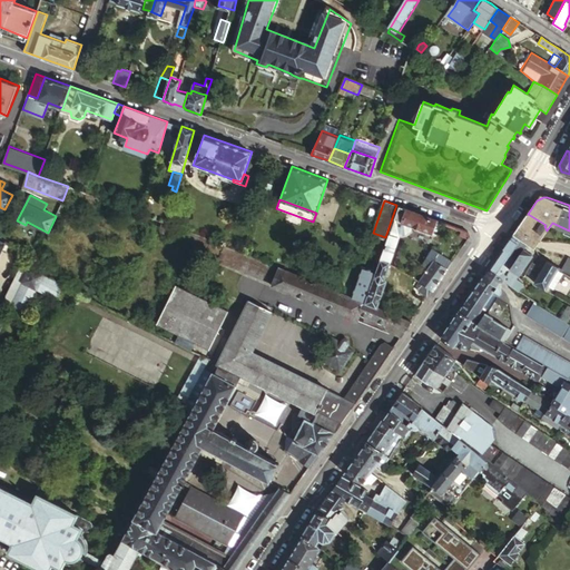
[(439,219),(401,205),(396,218),(433,232),(439,219)]
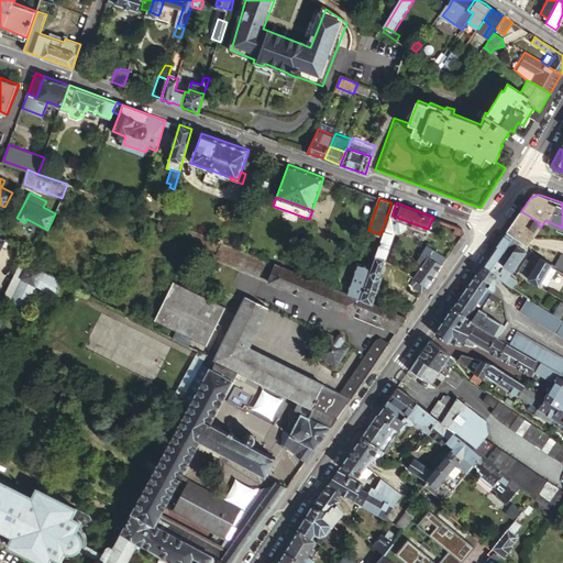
[(539,222),(521,211),(506,232),(518,240),(528,245),(540,228),(538,223),(539,222)]
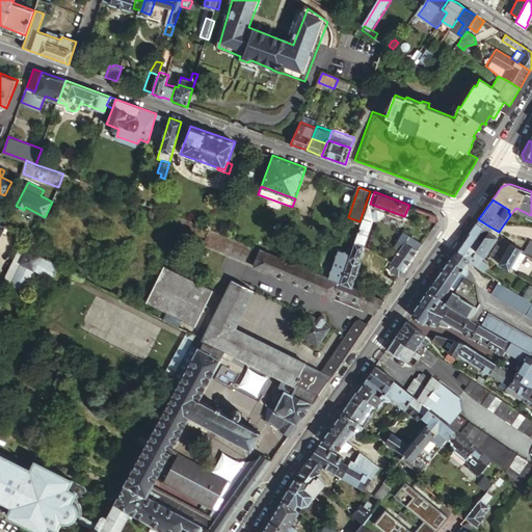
[(364,218),(361,225),(354,242),(363,245),(372,221),(364,218)]
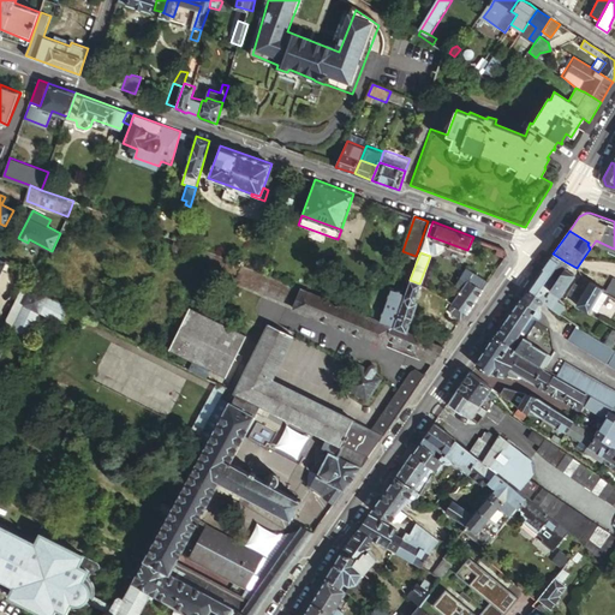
[(566,262),(553,254),(544,264),(557,274),(562,267),(565,264),(566,262)]
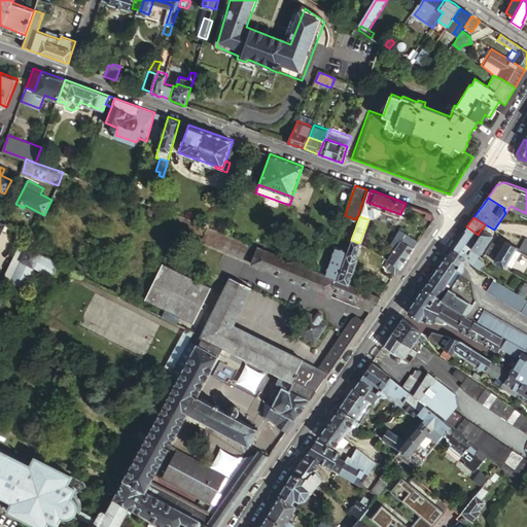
[(478,235),(466,226),(459,237),(470,245),(471,243),(478,235)]
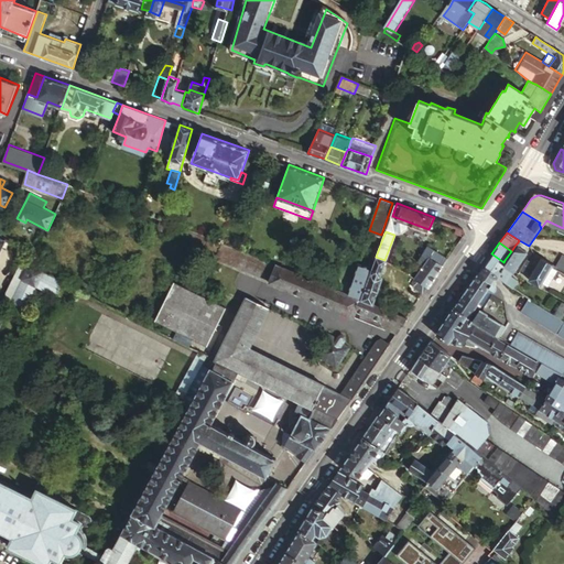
[(386,328),(398,333),(404,322),(408,317),(407,317),(390,311),(372,304),(360,300),(347,294),(307,279),(284,270),(218,243),(215,252),(212,260),(267,282),(384,329),(386,328)]
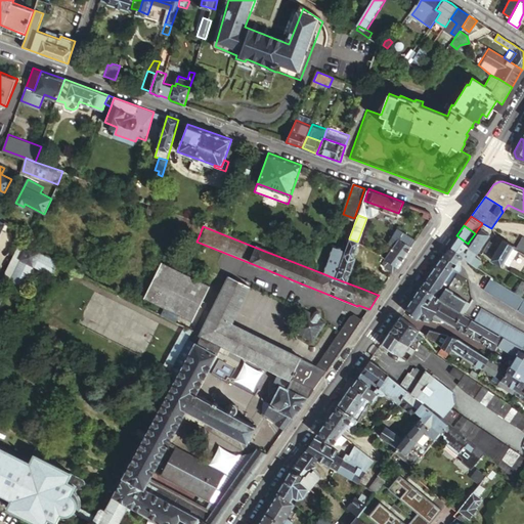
[(399,237),(411,246),(417,239),(397,226),(393,233),(399,237)]
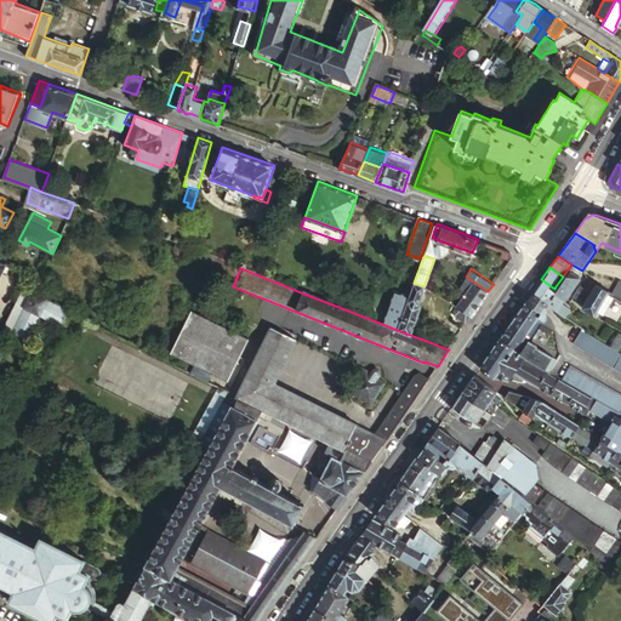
[(568,269),(563,277),(556,286),(558,289),(557,291),(563,296),(577,275),(568,269)]
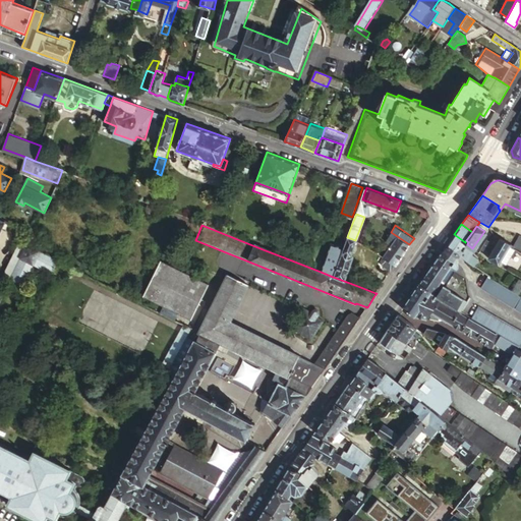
[(465,242),(454,234),(446,245),(457,252),(465,242)]
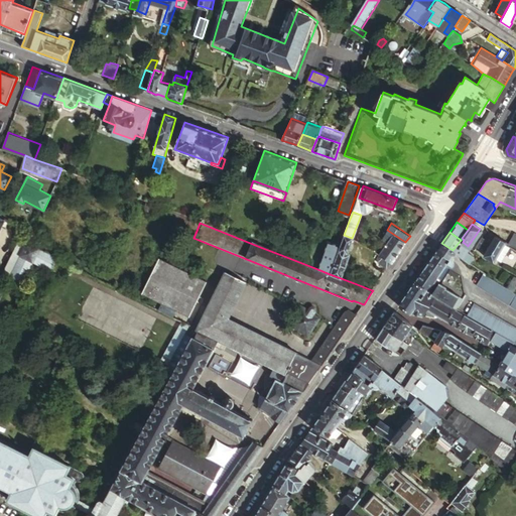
[(380,254),(391,262),(392,263),(401,249),(405,242),(393,234),(390,237),(379,254),(380,254)]
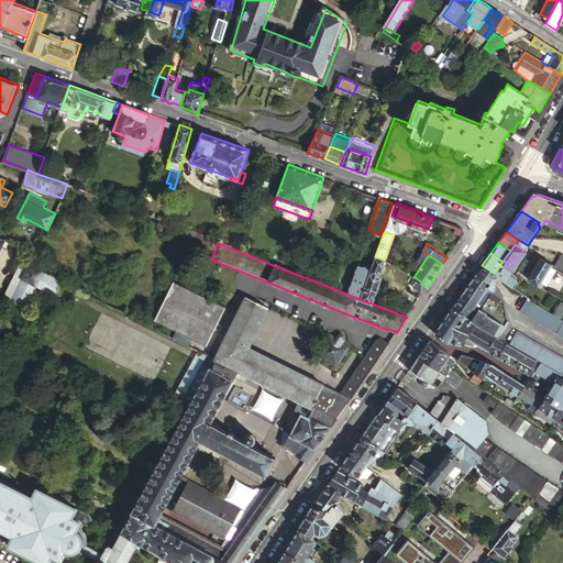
[(562,272),(562,256),(559,255),(553,266),(562,272)]
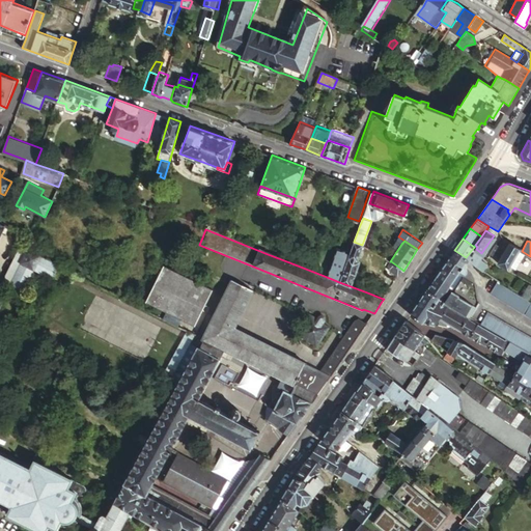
[(351,252),(339,282),(351,286),(360,260),(357,259),(362,245),(354,242),(351,252)]
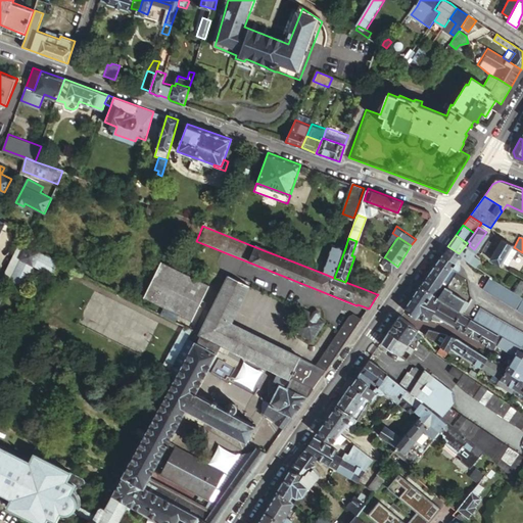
[(498,264),(511,244),(500,239),(495,246),(486,240),(481,248),(490,253),(488,257),(498,264)]
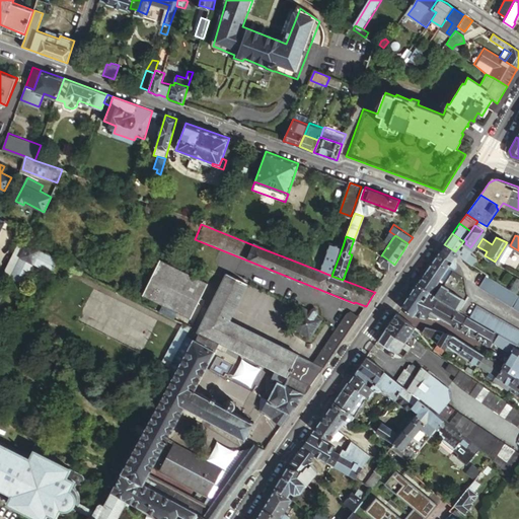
[(466,241),(464,239),(463,241),(455,251),(464,257),(468,251),(470,247),(465,243),(466,241)]
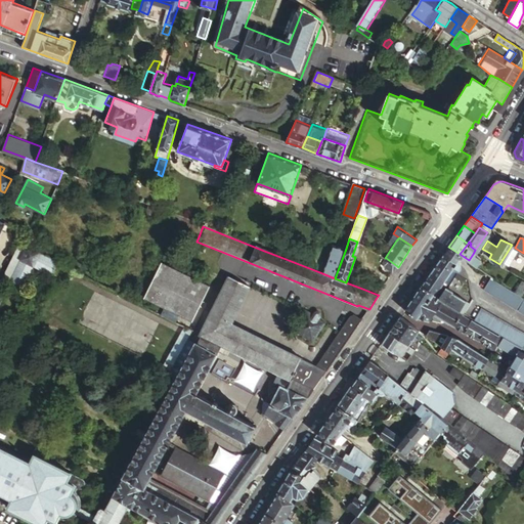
[(27,247),(20,244),(3,279),(9,282),(27,247)]
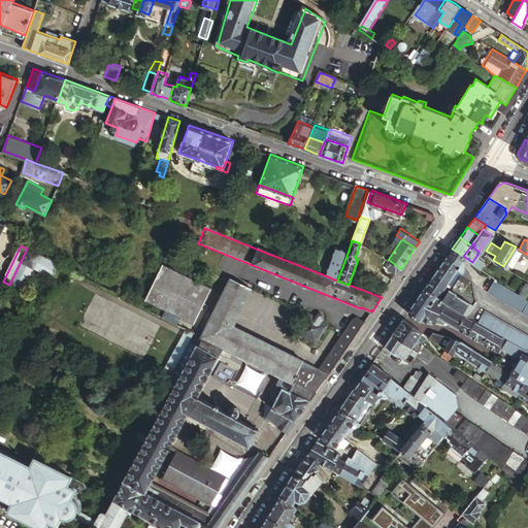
[(269,245),(266,253),(288,261),(290,255),(279,251),(279,250),(269,245)]
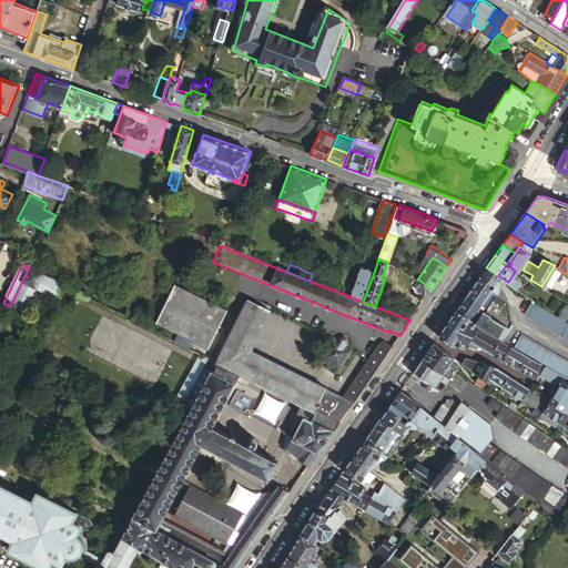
[(361,264),(350,296),(363,302),(375,270),(361,264)]
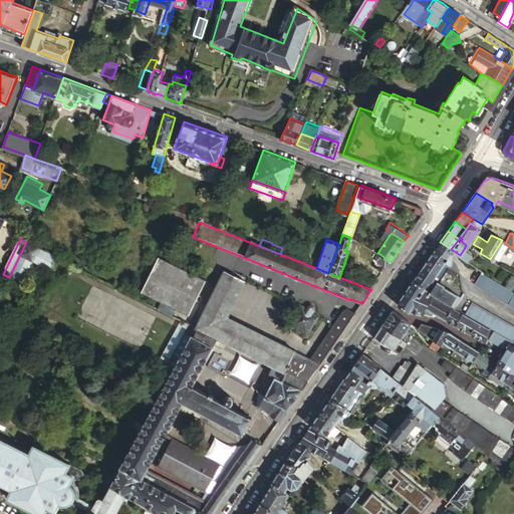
[(27,241),(26,242),(9,277),(9,278),(22,284),(35,260),(53,269),(60,257),(27,241)]
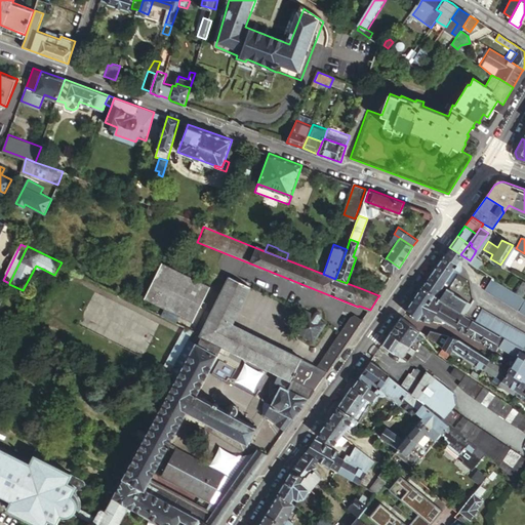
[(460,260),(447,251),(431,273),(449,285),(462,267),(460,260)]
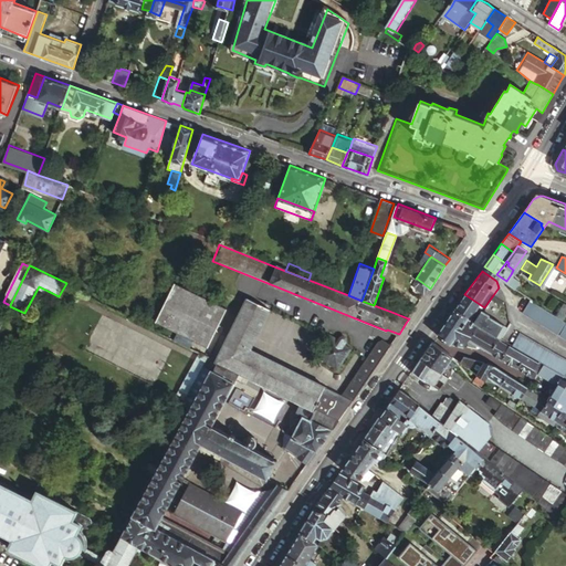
[(511,274),(506,281),(515,287),(520,281),(511,274)]
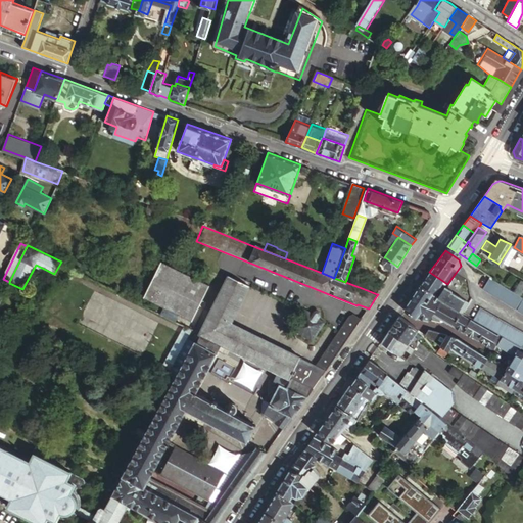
[(392,272),(396,266),(385,257),(382,262),(383,266),(392,272)]
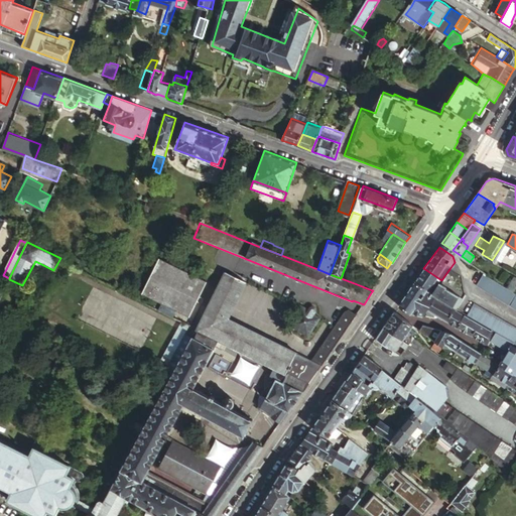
[(208,280),(161,256),(144,289),(190,312),(208,280)]
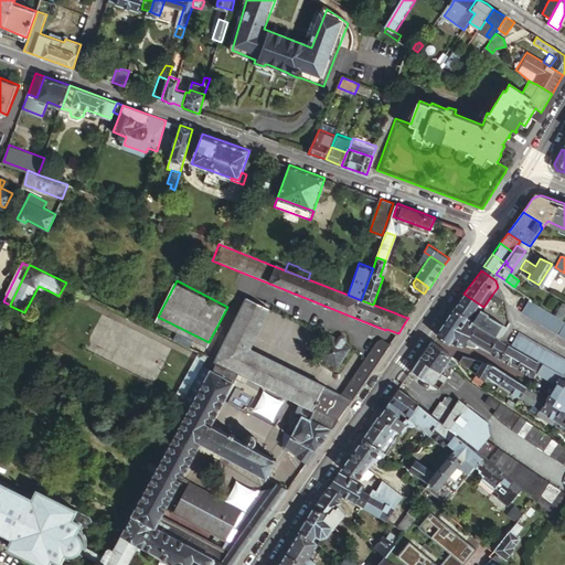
[(479,308),(481,310),(483,307),(464,294),(455,308),(471,319),(479,308)]
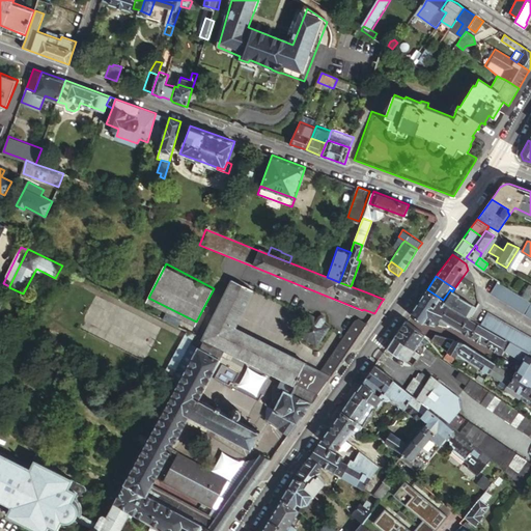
[(92,530),(219,530),(249,491),(272,459),(261,452),(258,457),(213,521),(150,486),(152,483),(190,416),(249,448),(258,431),(234,417),(235,417),(236,417),(238,417),(239,416),(240,415),(241,413),(241,412),(241,411),(241,409),(240,409),(239,408),(238,407),(235,407),(233,408),(232,408),(231,409),(231,410),(230,412),(230,413),(230,414),(231,414),(232,416),(221,409),(223,404),(219,402),(217,407),(199,395),(226,347),(282,378),(278,386),(282,388),(273,407),(268,404),(267,415),(266,419),(273,423),(288,435),(297,423),(313,399),(331,374),(322,369),(236,326),(255,290),(231,278),(201,338),(205,339),(202,344),(190,338),(165,383),(171,387),(107,512),(105,511),(104,512),(102,512),(101,514),(98,520),(84,512),(83,512),(83,513),(83,514),(82,515),(82,516),(81,518),(81,519),(92,525),(91,528),(93,530),(92,530)]
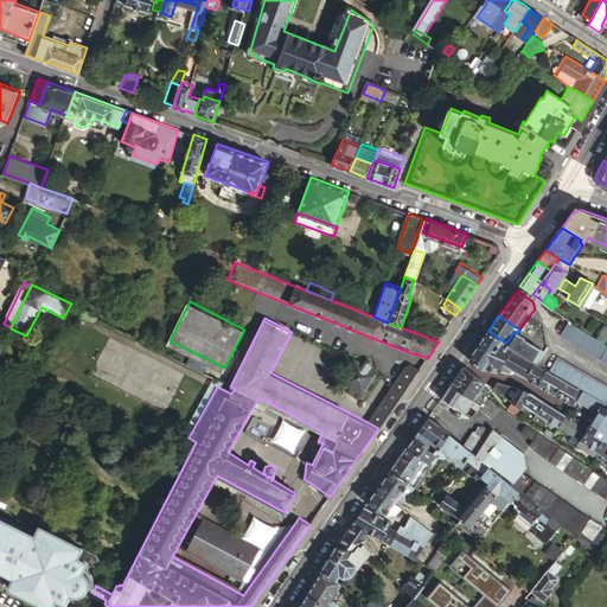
[(598,358),(606,345),(600,340),(593,336),(569,321),(561,333),(598,358)]
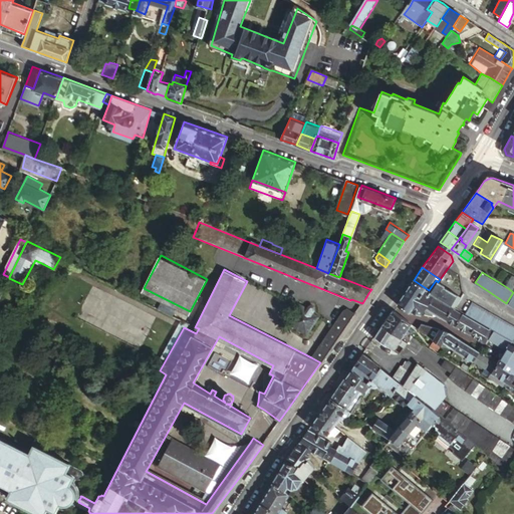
[(513,276),(509,273),(502,284),(508,288),(513,279),(513,276)]
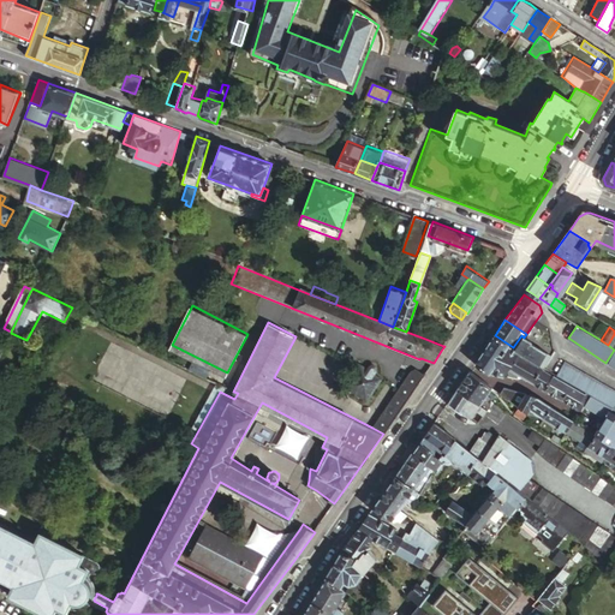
[(425,339),(443,346),(449,336),(433,328),(429,329),(425,339)]
